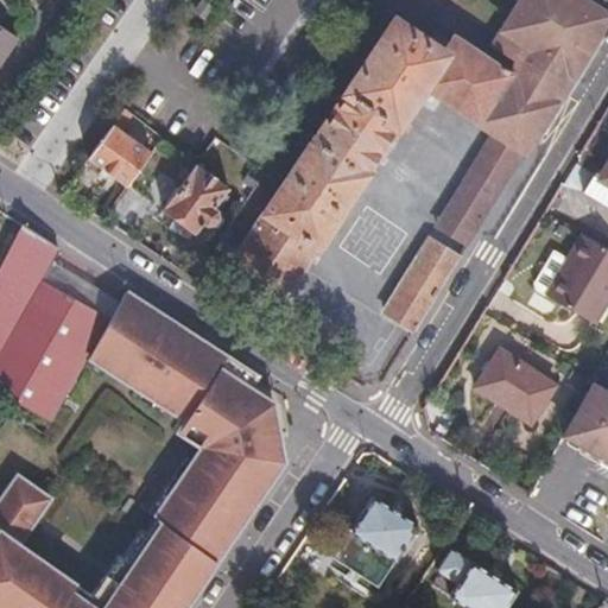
[(607,0),(521,0),(517,7),(498,38),(500,39),(496,46),(518,61),(514,65),(458,31),(455,37),(438,26),(432,37),(400,17),(234,263),(283,296),(425,84),(494,133),(435,228),(463,248),(563,89),(571,76),(606,17),(607,11),(607,0)]
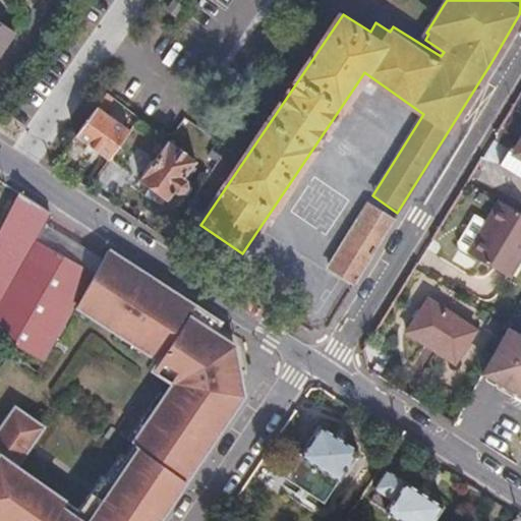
[(0,49),(11,32),(0,23),(0,49)]
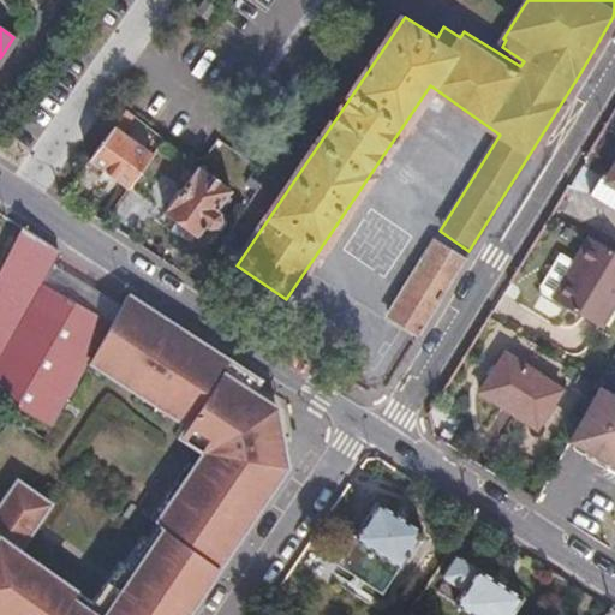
[(153,155),(113,126),(88,162),(126,190),(153,155)]
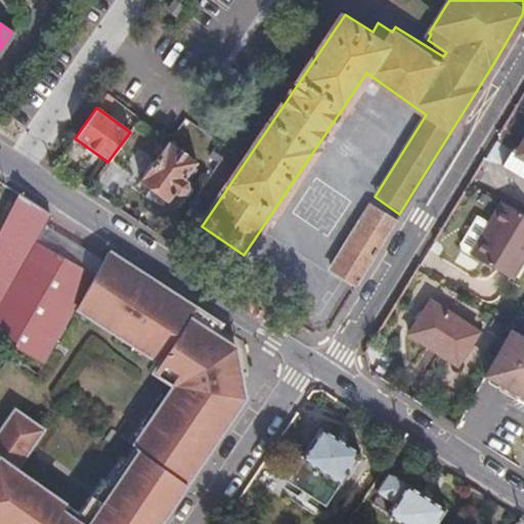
[(167,142),(139,180),(151,188),(144,197),(161,209),(174,192),(181,197),(188,185),(185,182),(189,176),(187,174),(194,164),(167,142)]
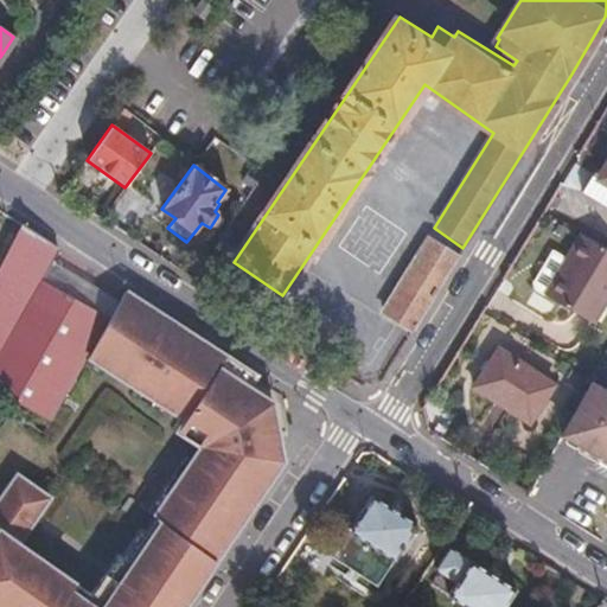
[(606,206),(606,184),(598,178),(592,176),(582,192),(606,206)]
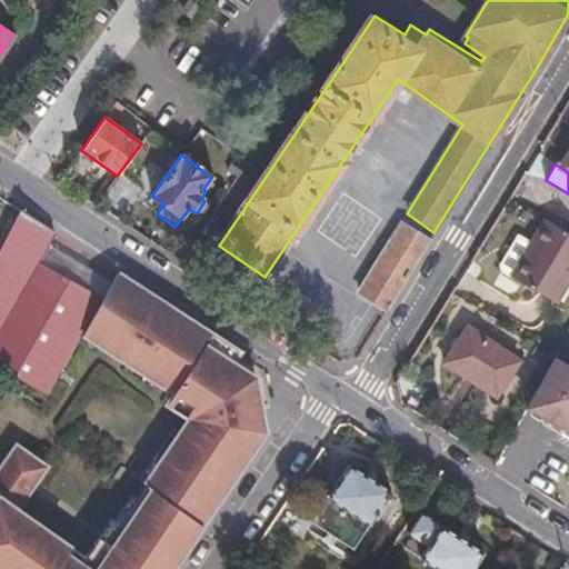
[(0,368),(47,395),(78,342),(83,331),(103,298),(38,261),(53,232),(20,211),(0,249),(0,368)]
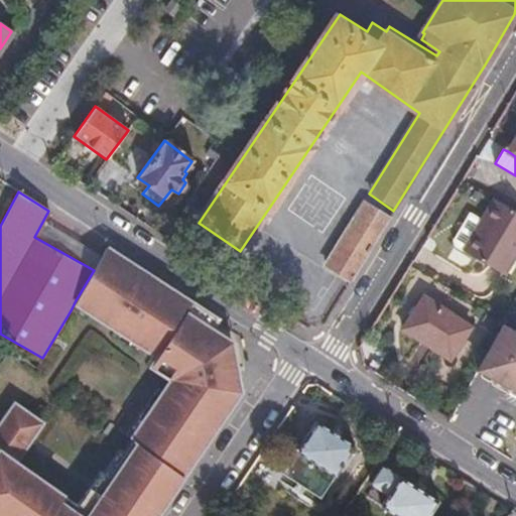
[(503,273),(515,250),(515,212),(492,198),(478,222),(462,249),(503,273)]
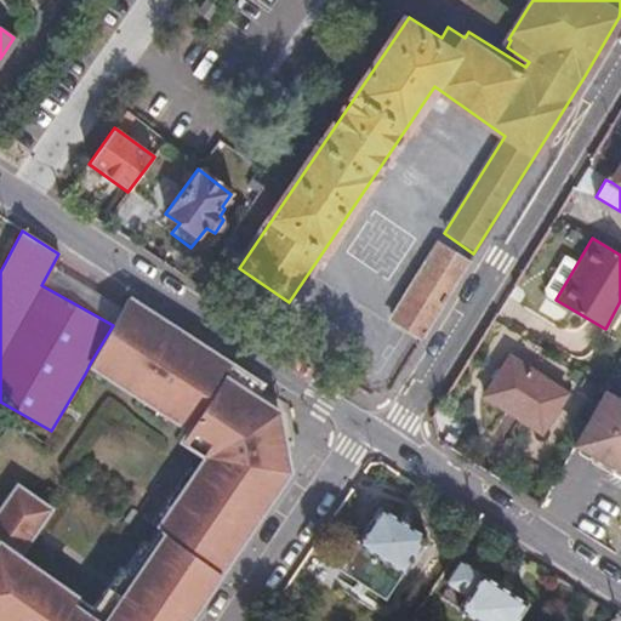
[(421,339),(468,262),(437,244),(389,319),(421,339)]
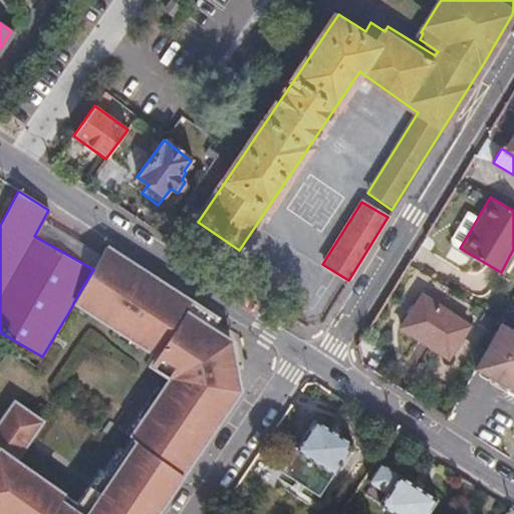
[(460,248),(476,221),(465,215),(450,242),(460,248)]
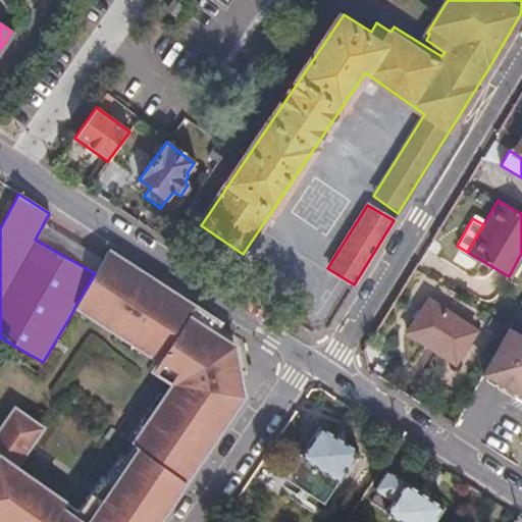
[(42,430),(14,410),(0,430),(0,521),(157,521),(185,482),(243,396),(233,346),(214,332),(212,331),(208,337),(197,329),(205,317),(193,310),(195,308),(108,251),(95,273),(76,304),(112,329),(110,331),(179,379),(150,423),(144,419),(127,444),(143,454),(135,465),(127,460),(110,485),(98,504),(89,499),(74,520),(59,510),(63,504),(14,470),(17,466),(42,430)]
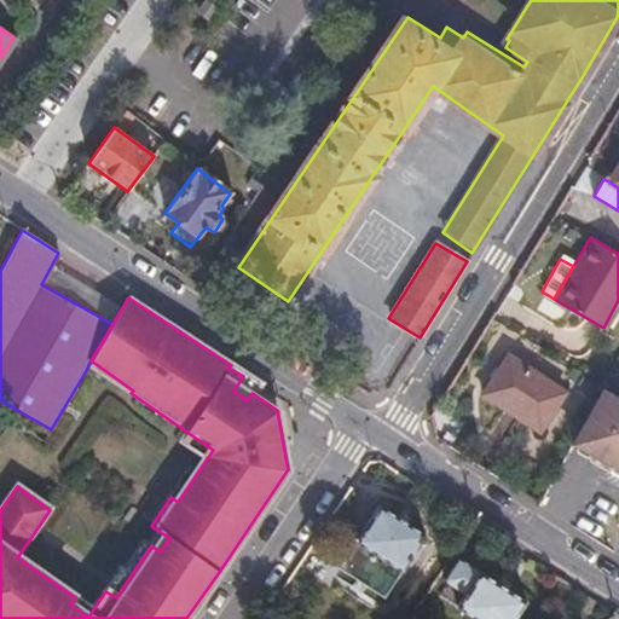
[(563,392),(509,356),(482,394),(539,431),(563,392)]
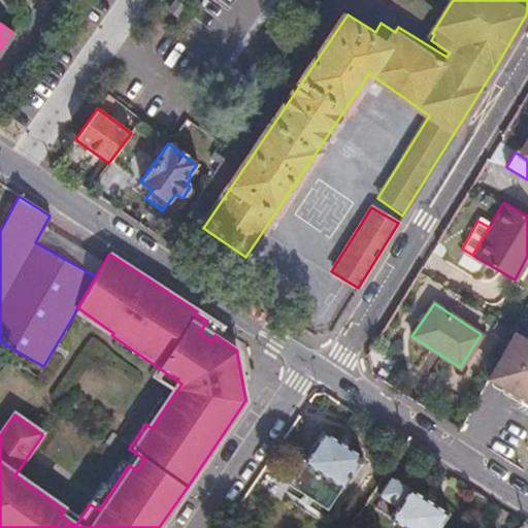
[(223,328),(197,311),(195,314),(207,321),(199,333),(210,341),(215,335),(217,336),(223,328)]
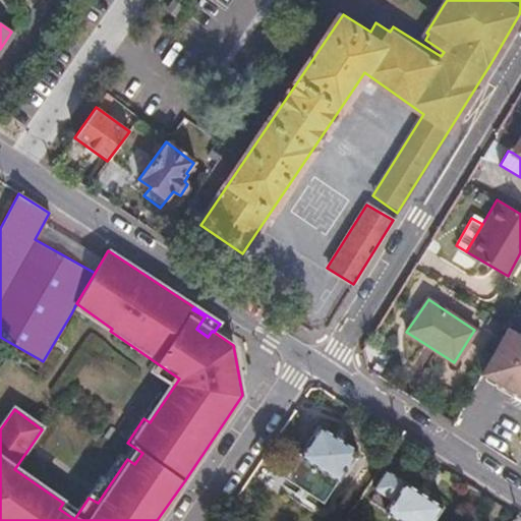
[(520,332),(508,325),(479,375),(494,387),(520,402),(520,332)]
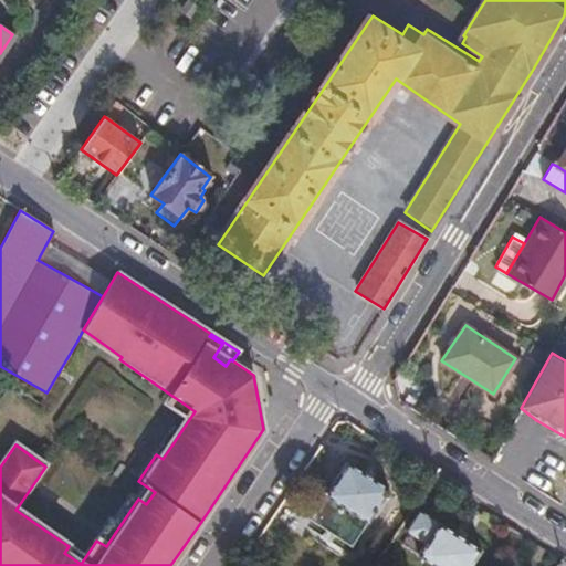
[(311,520),(350,546),(386,492),(346,467),(311,520)]
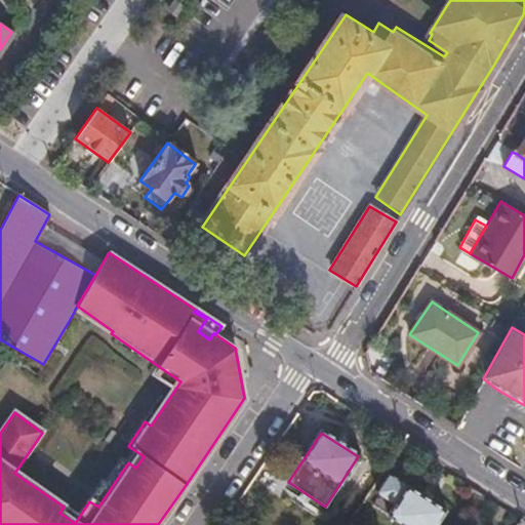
[(433,524),(442,511),(388,476),(375,493),(379,496),(372,507),(401,524),(433,524)]
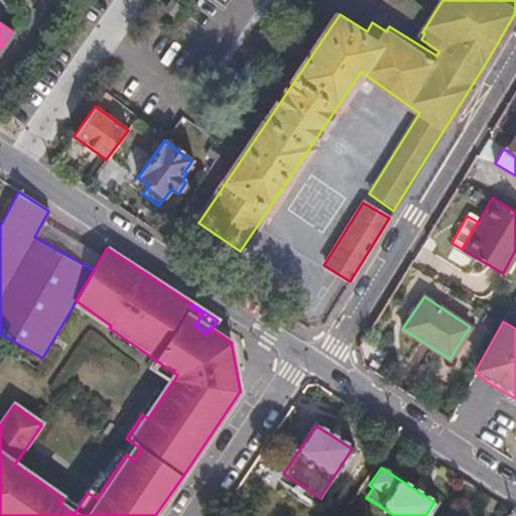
[(97,498),(109,480),(101,475),(88,493),(97,498)]
